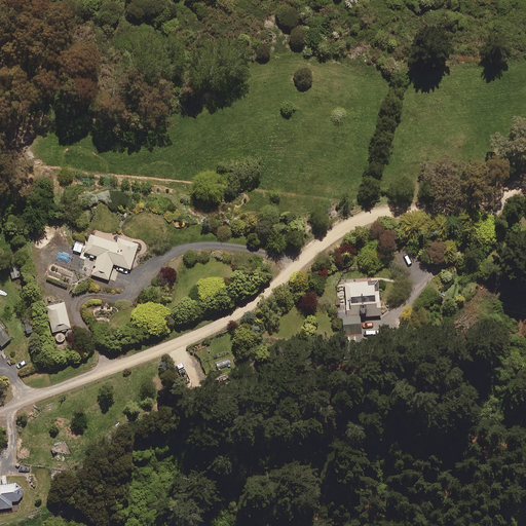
[(118,237),(116,242),(90,234),(85,252),(98,256),(92,274),(101,276),(109,279),(114,264),(130,269),(139,245),(118,237)]
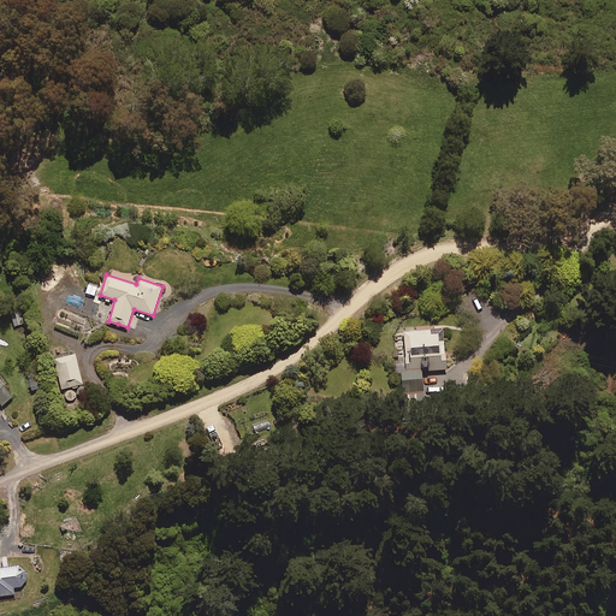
[(95,296),(98,285),(89,283),(86,292),(95,296)]
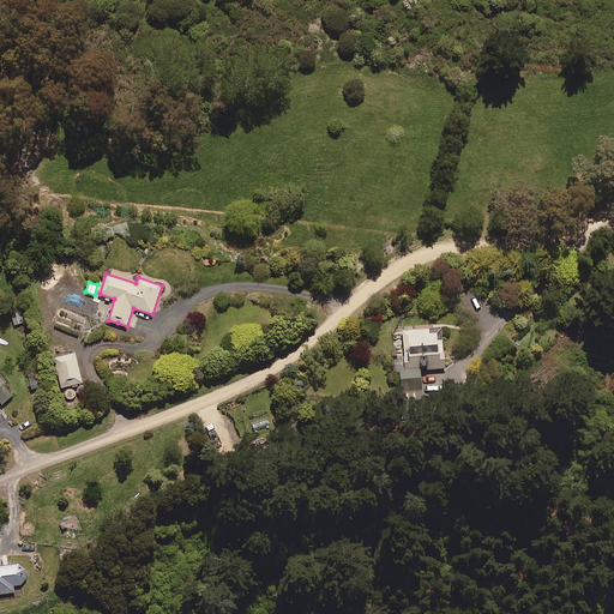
[(76,336),(82,321),(58,312),(52,326),(76,336)]
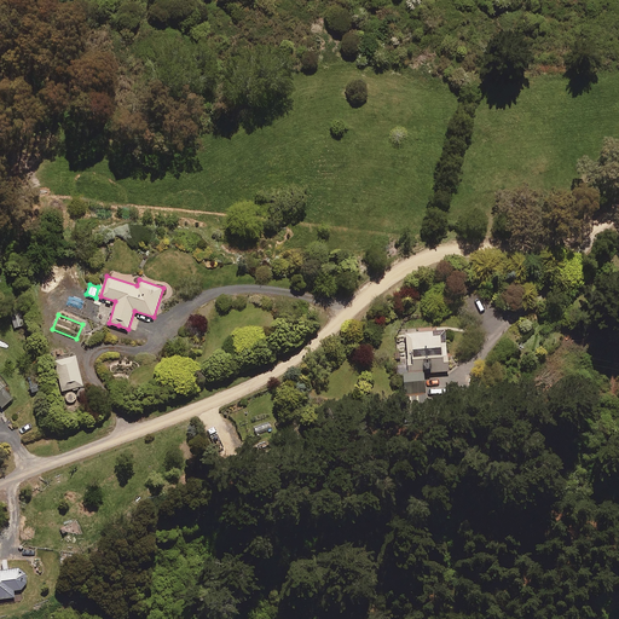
[(404,393),(424,393),(424,374),(449,372),(449,331),(398,333),(398,364),(398,372),(404,372),(404,393)]
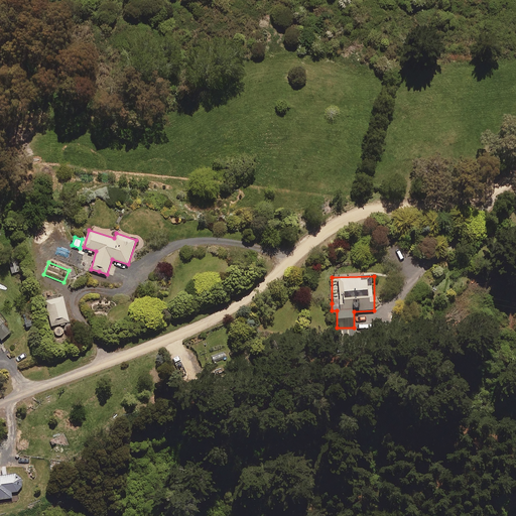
[(51,326),(70,321),(63,296),(45,300),(51,326)]
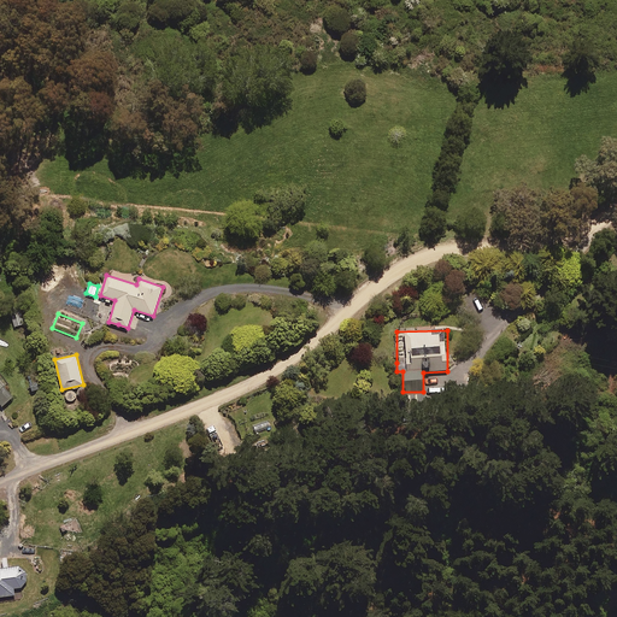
[(30,391),(41,388),(39,377),(29,380),(30,391)]
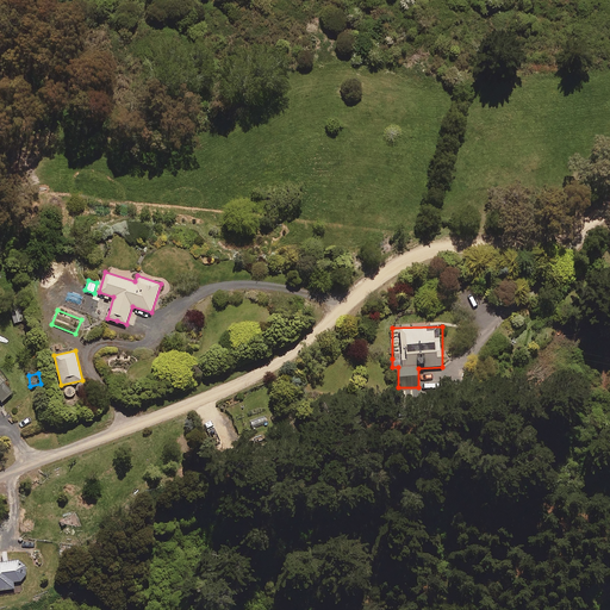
[(0,377),(0,398),(2,402),(13,392),(0,377)]
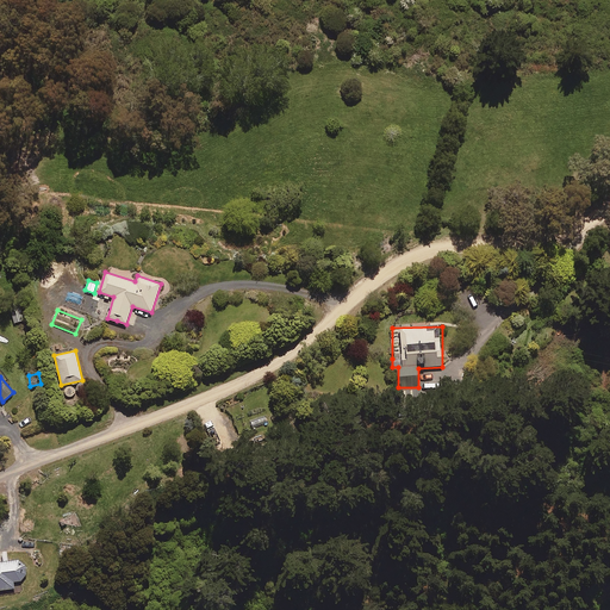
[(74,556),(75,545),(62,543),(61,555),(74,556)]
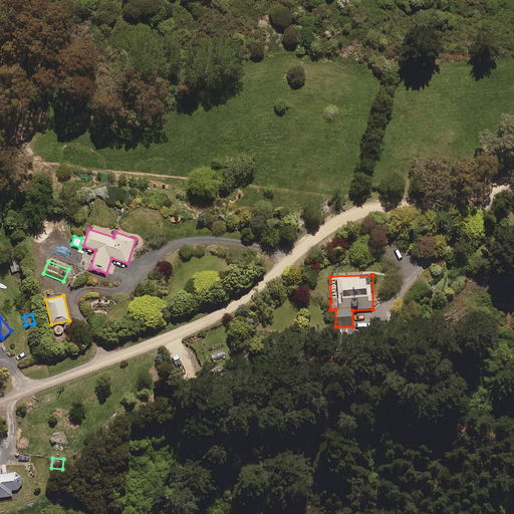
[(0,473),(0,497),(12,496),(11,490),(18,489),(19,488),(20,487),(21,486),(22,485),(22,483),(23,482),(23,480),(22,479),(22,477),(21,476),(20,475),(19,474),(18,473),(17,472),(16,472),(0,473)]
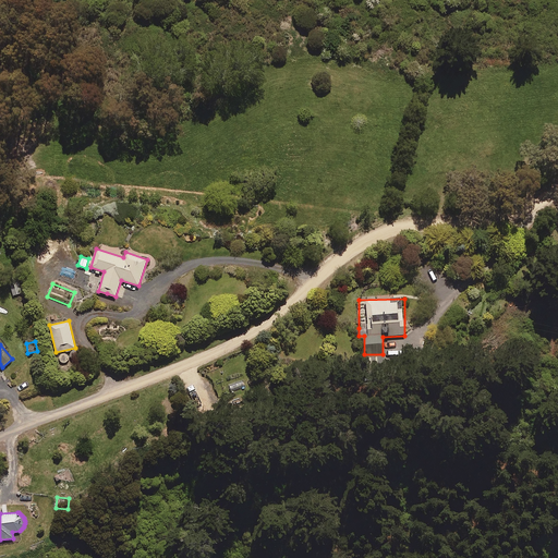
All buildings are outlined.
